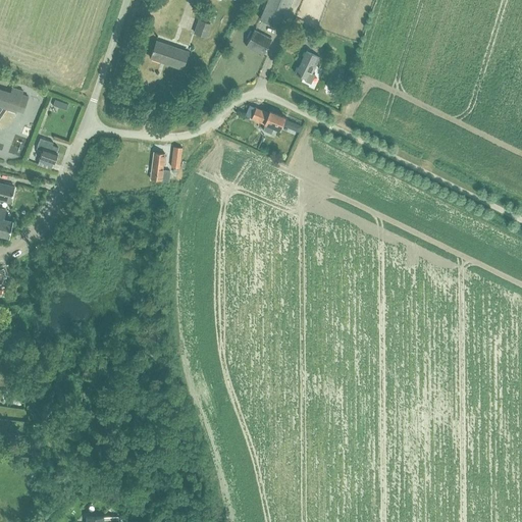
[(292,0),(268,0),(260,19),(280,29),(292,0)]
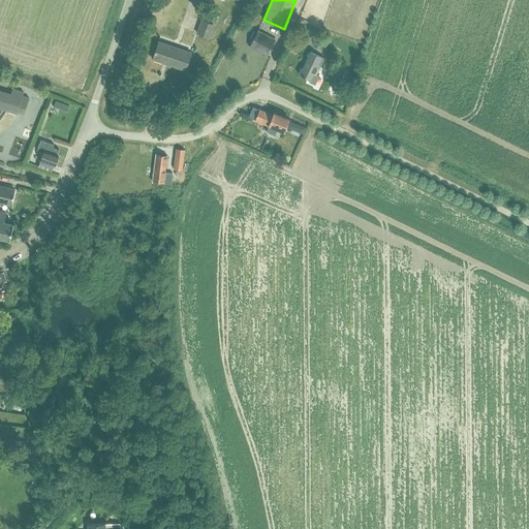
[(214,25),(201,21),(197,34),(209,38),(214,25)]
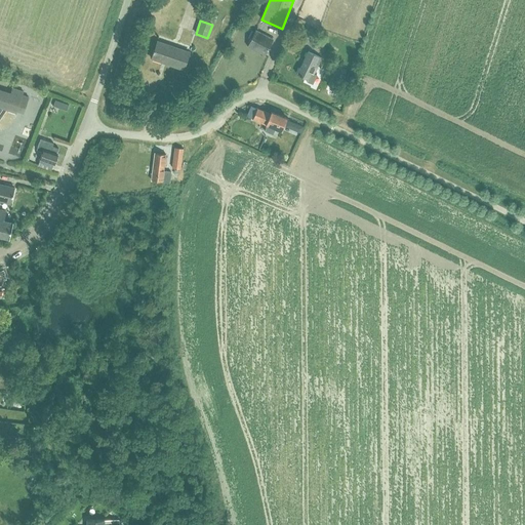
[(273,39),(256,31),(248,47),(265,55),(273,39)]
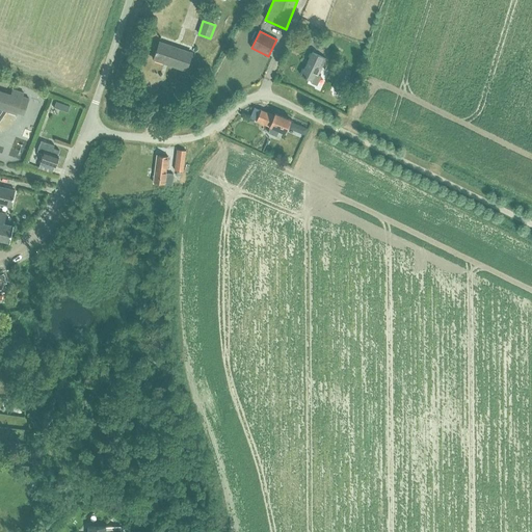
[(191,53),(159,43),(154,60),(185,71),(191,53)]
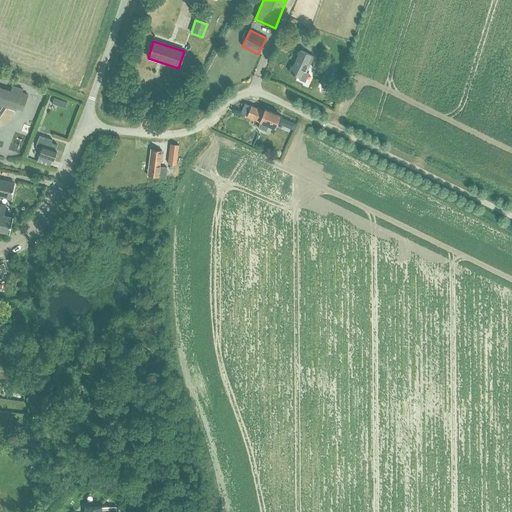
[(306,72),(313,56),(300,50),(289,73),(300,78),(299,80),(304,82),(308,73),(306,72)]
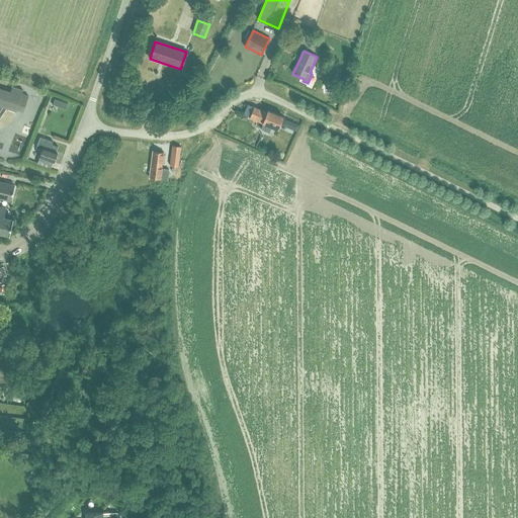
[(341,74),(333,71),(328,81),(336,85),(341,74)]
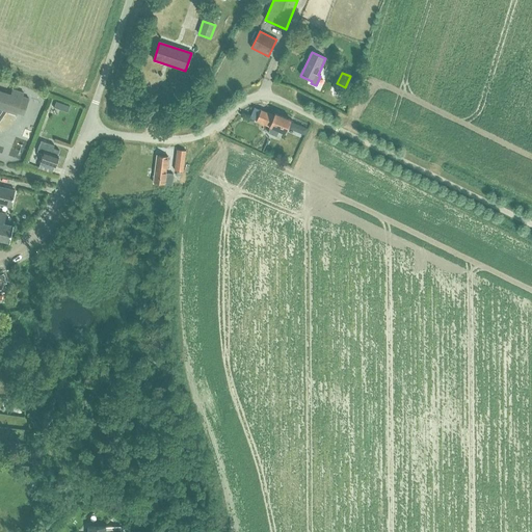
[(18,112),(24,114),(29,99),(23,97),(24,92),(12,89),(10,96),(0,91),(0,120),(2,117),(1,116),(4,112),(4,113),(6,110),(17,114),(18,112)]
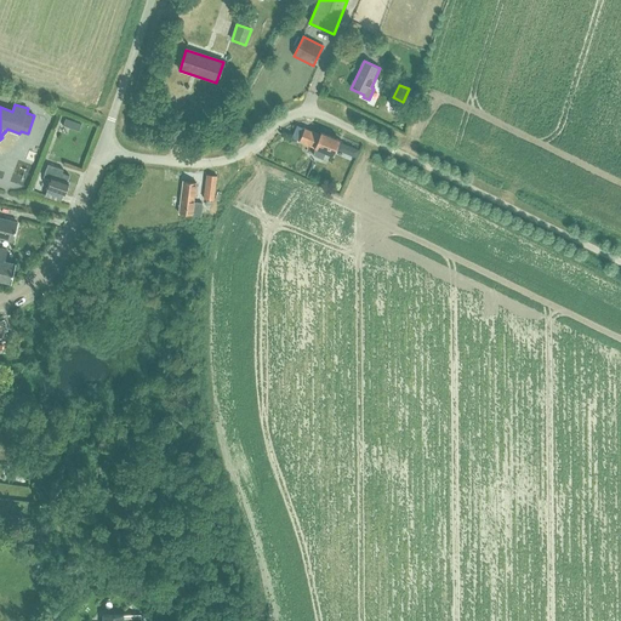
[(306,130),(300,142),(314,149),(312,155),(322,159),(324,153),(331,157),(335,148),(339,140),(322,132),(319,136),(306,130)]
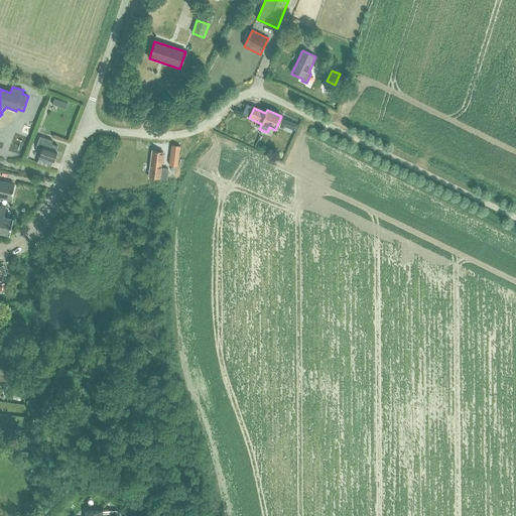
[(281,116),(278,123),(296,131),(299,124),(281,116)]
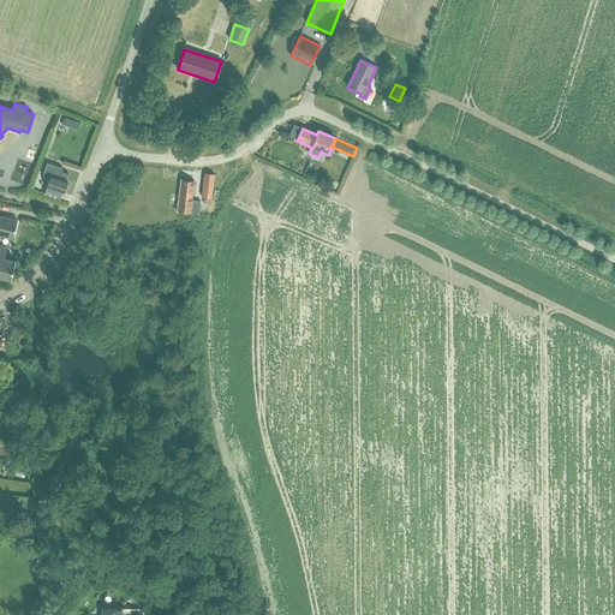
[(64,193),(69,180),(67,179),(70,173),(61,169),(64,166),(47,160),(41,173),(49,177),(42,193),(59,199),(63,192),(64,193)]
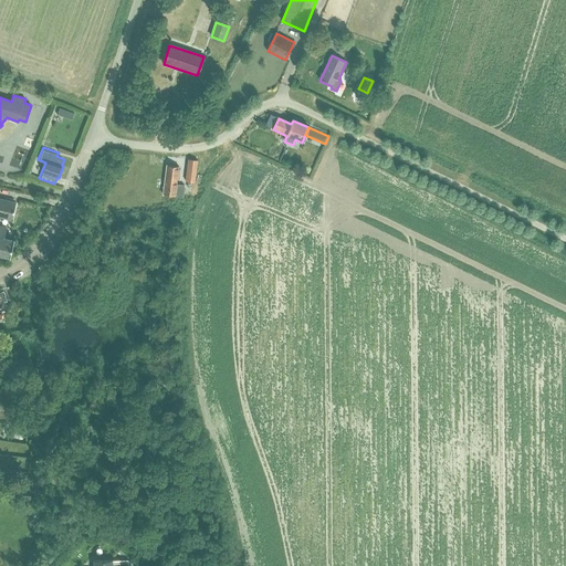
[(198,158),(188,157),(186,179),(195,180),(198,158)]
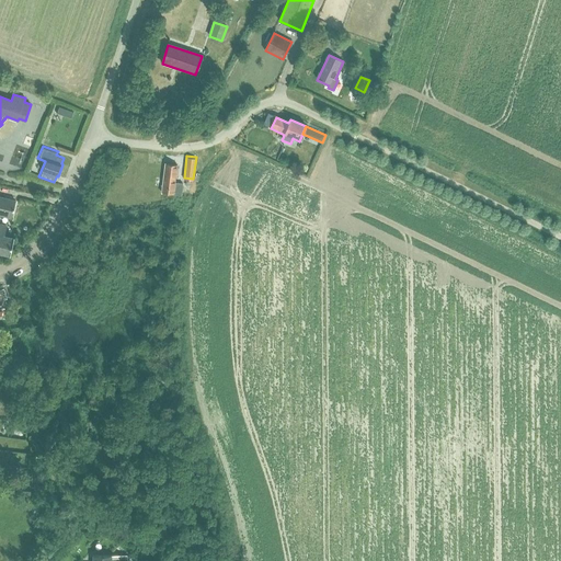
[(178,165),(164,164),(161,192),(181,195),(182,183),(175,182),(178,165)]
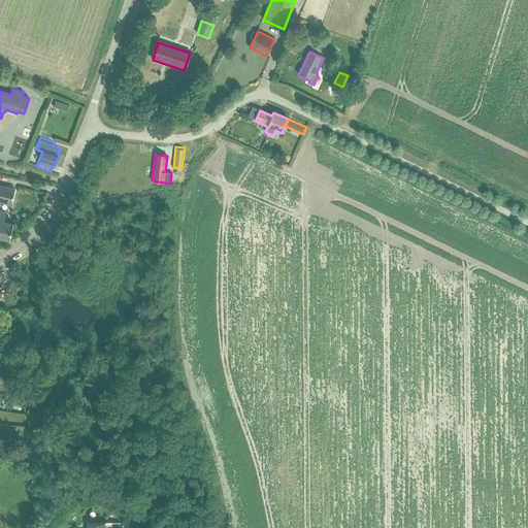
[(0,237),(9,240),(11,231),(13,224),(13,223),(12,223),(4,221),(5,215),(6,212),(0,210),(0,202),(9,204),(11,205),(11,204),(12,199),(14,189),(0,185),(0,237)]
